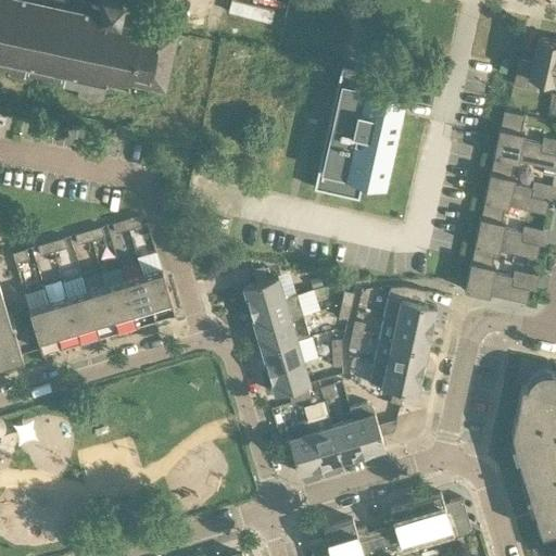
[(0,0),(0,68),(7,71),(5,74),(25,78),(26,75),(61,83),(60,87),(77,91),(76,98),(101,103),(106,80),(164,92),(177,33),(121,20),(123,8),(117,7),(118,0),(0,0)]
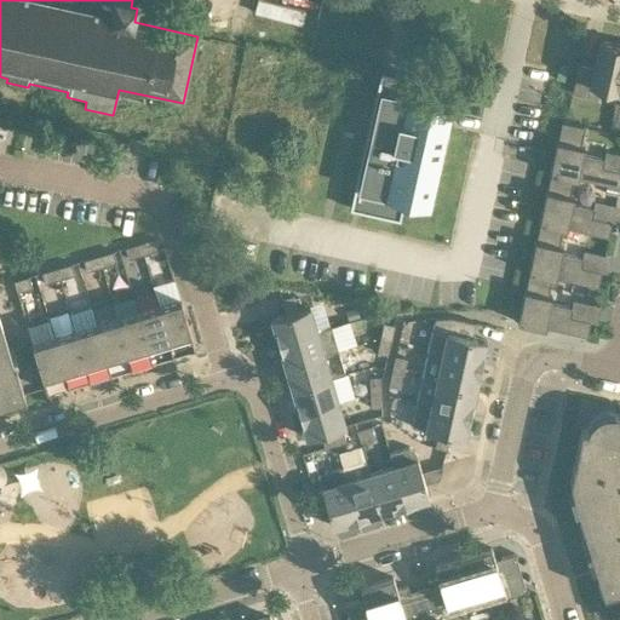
[(616,93),(619,75),(619,45),(600,41),(593,69),(578,65),(573,89),(572,95),(587,98),(590,87),(616,93)]
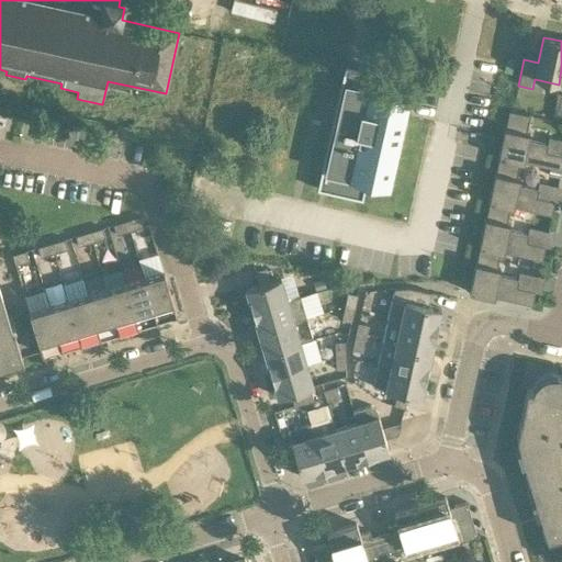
[(359,68),(348,66),(345,65),(344,69),(339,91),(333,121),(329,134),(326,148),(318,183),(317,190),(321,190),(327,192),(338,194),(358,199),(361,200),(366,183),(367,179),(388,183),(386,188),(390,189),(395,163),(404,122),(405,117),(409,98),(408,97),(407,97),(406,101),(385,97),(386,92),(390,76),(359,68)]
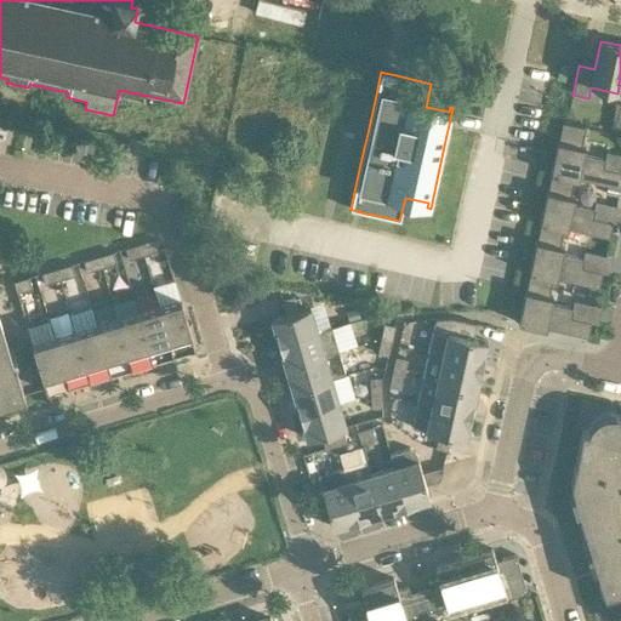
[(620,132),(620,120),(611,118),(609,132),(620,135),(620,132)]
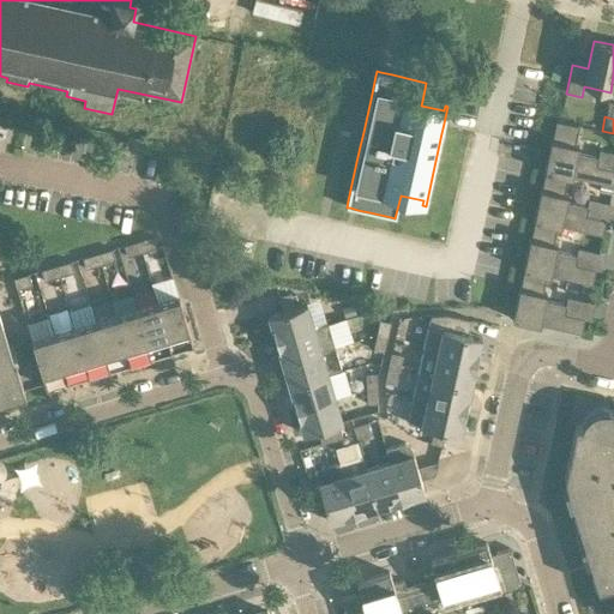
[(545,172),(567,178),(571,178),(571,176),(600,182),(609,185),(613,186),(613,181),(613,169),(597,167),(599,158),(577,154),(578,145),(575,145),(578,126),(557,121),(552,140),(551,139),(545,172)]
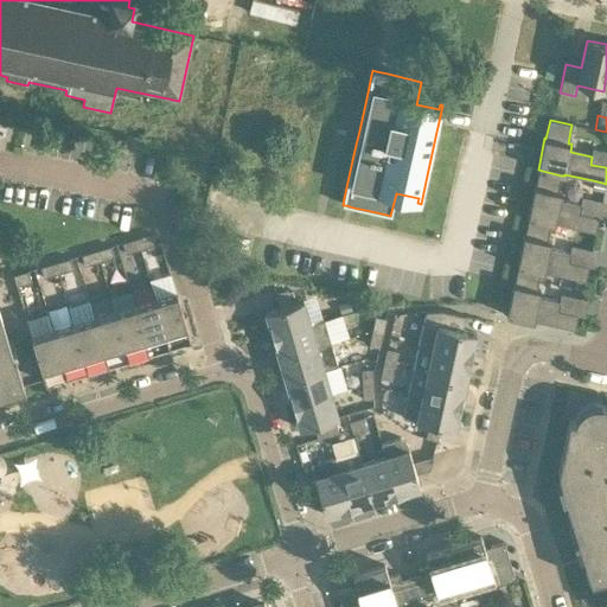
[(557,192),(561,176),(538,170),(535,187),(534,187),(528,218),(529,218),(551,223),(555,224),(555,223),(595,232),(599,217),(580,213),(581,205),(560,200),(561,192),(557,192)]
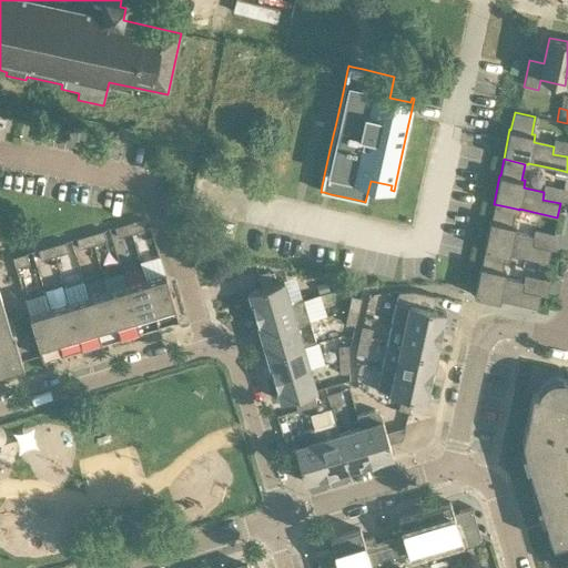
[(511,225),(516,209),(495,204),(490,221),(484,250),(485,251),(505,255),(509,255),(509,254),(547,263),(550,249),(533,245),(534,237),(514,233),(515,225),(511,225)]
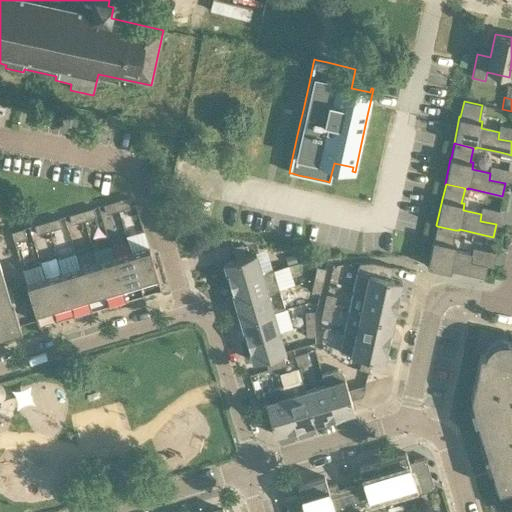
[(115,203),(118,212),(129,209),(127,199),(115,203)]
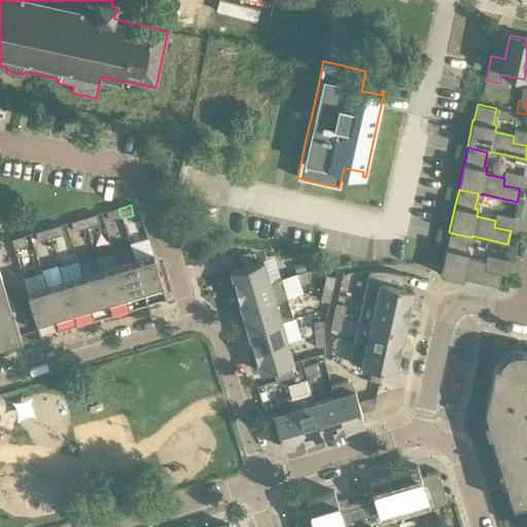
[(205,206),(201,220),(213,223),(216,209),(205,206)]
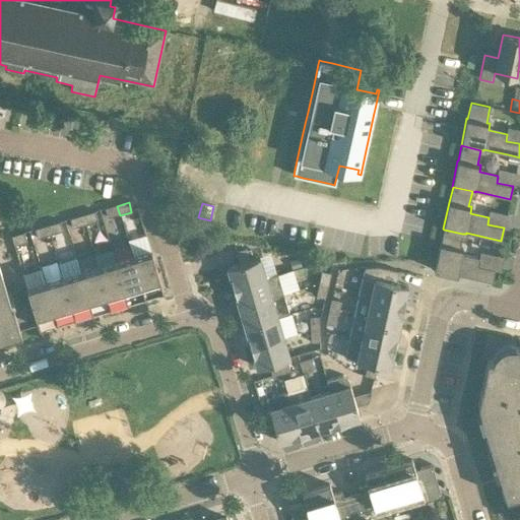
[(107,219),(120,215),(117,206),(104,210),(107,219)]
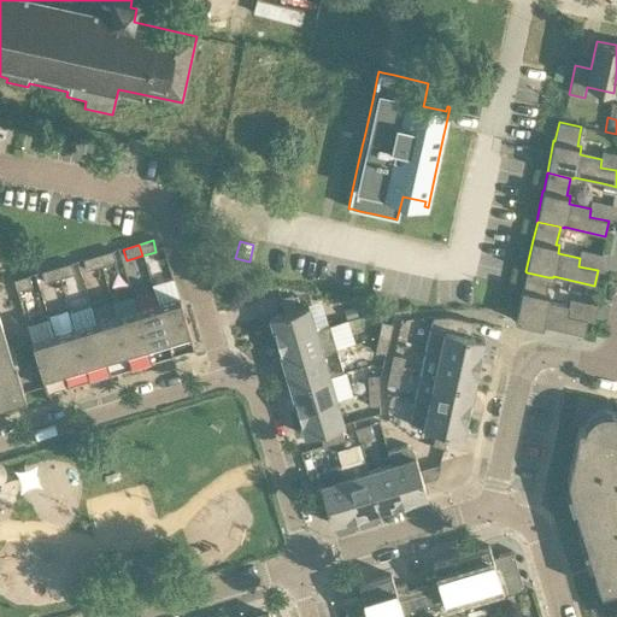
[(97,257),(100,269),(115,264),(111,252),(97,257)]
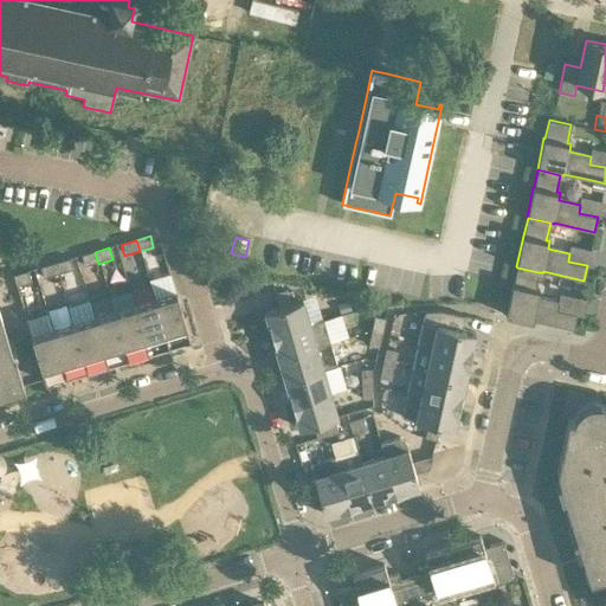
[(83,268),(98,264),(95,252),(81,257),(83,268)]
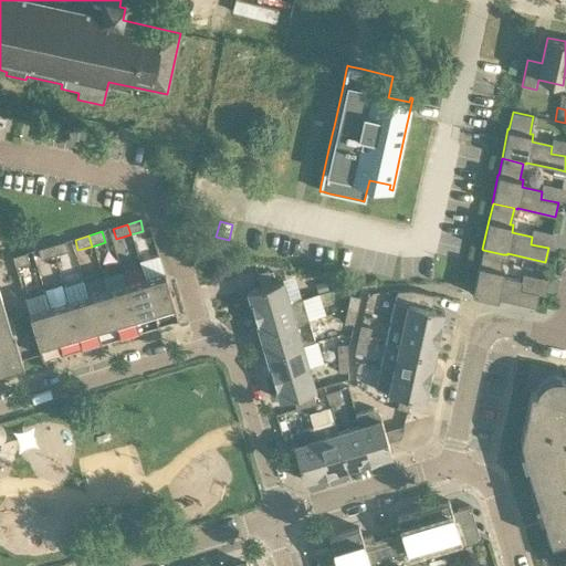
[(50,247),(53,258),(67,253),(64,243),(50,247)]
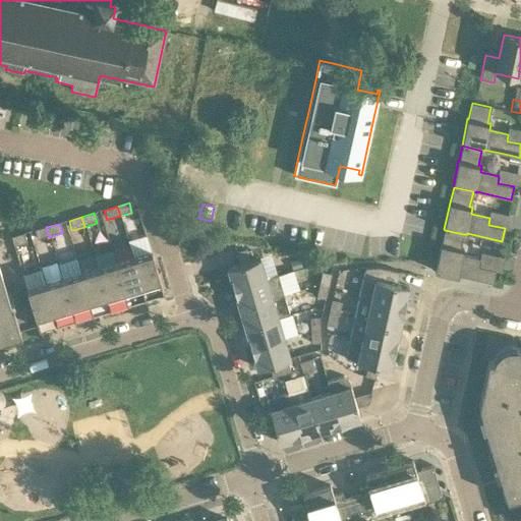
[(37,240),(49,237),(46,227),(34,231),(37,240)]
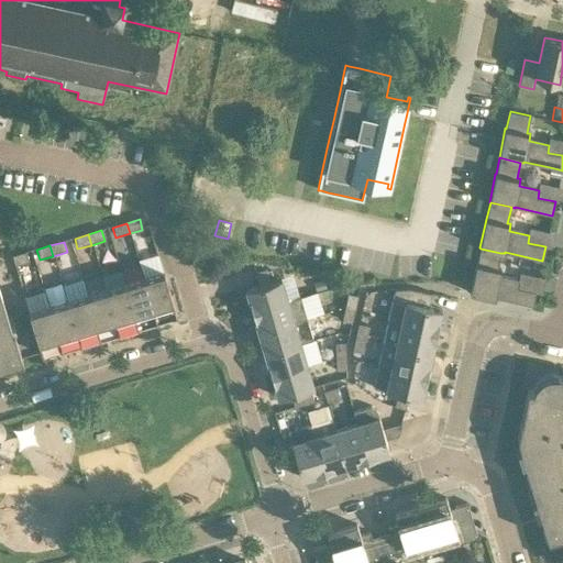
[(497,268),(500,253),(481,249),(477,264),(476,264),(470,293),(495,298),(495,297),(533,306),(536,291),(518,288),(519,280),(499,276),(500,269),(497,268)]
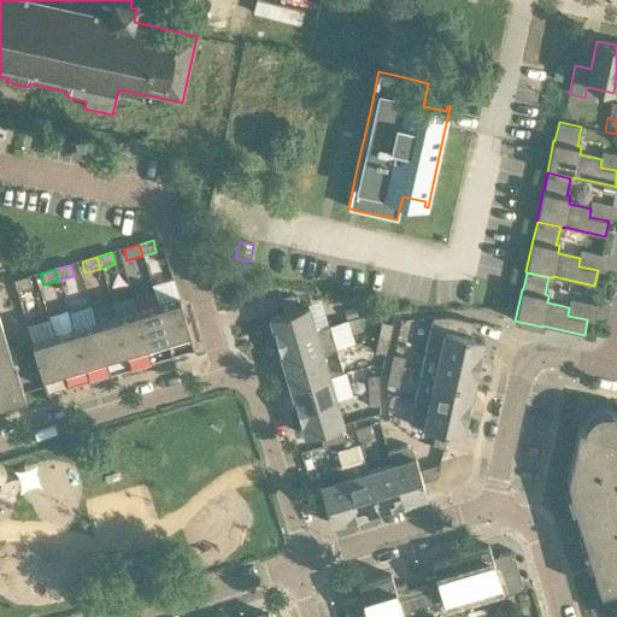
[(16,293),(30,289),(28,277),(12,282),(16,293)]
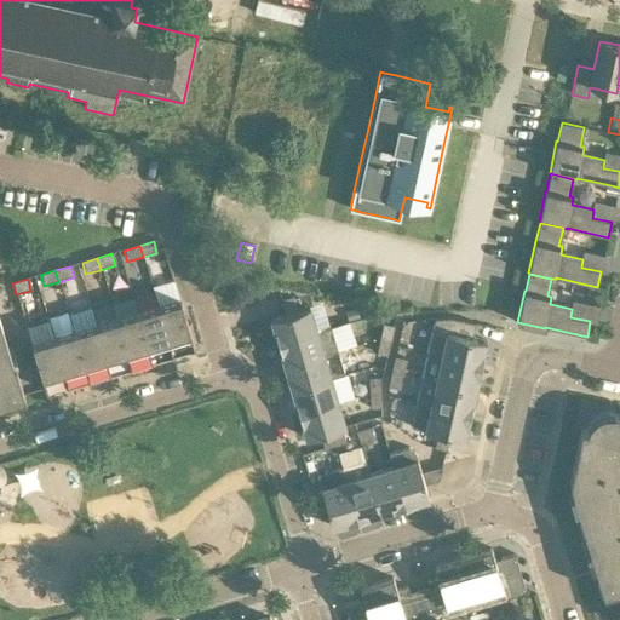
[(279,345),(331,329),(331,327),(316,331),(309,308),(297,311),(292,297),(281,300),(285,315),(270,319),(279,345)]
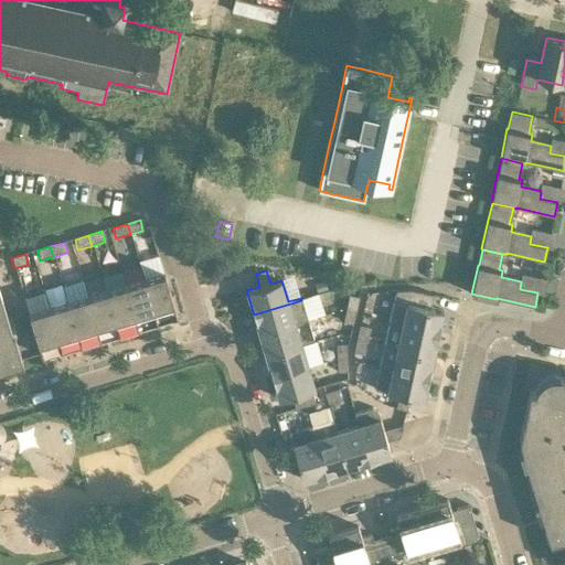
[(137,329),(125,285),(120,272),(103,277),(106,290),(105,291),(118,334),(137,329)]
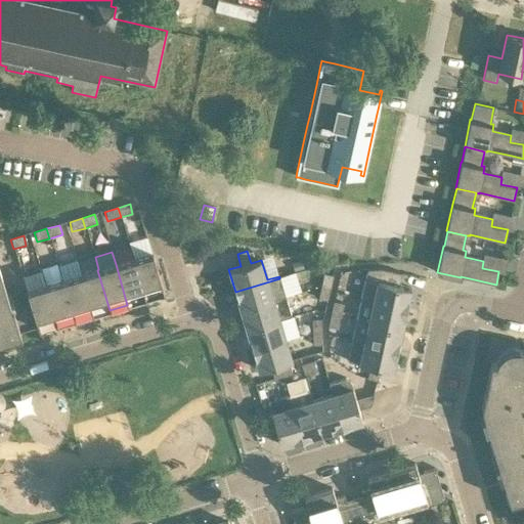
[(133,259),(145,300),(164,294),(151,254),(133,259)]
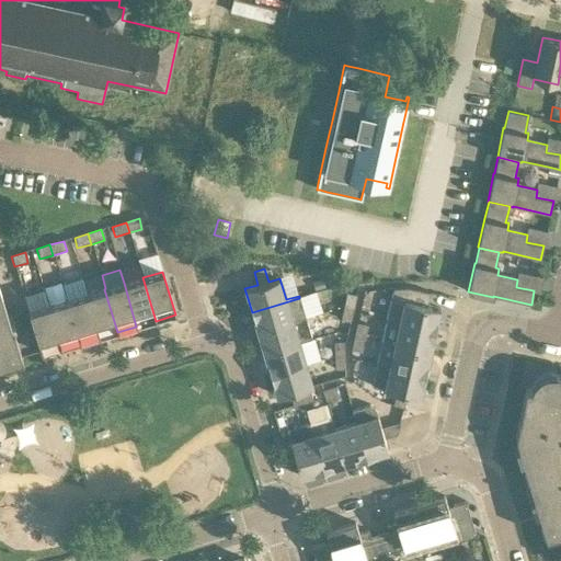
[(136,327),(156,321),(142,277),(124,283),(136,327)]
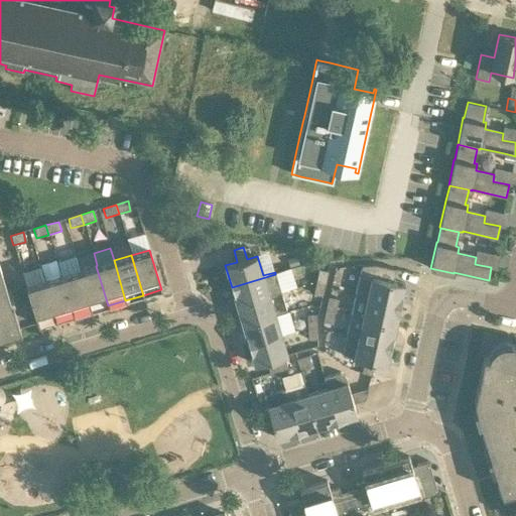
[(296,257),(287,259),(289,267),(299,264),(296,257)]
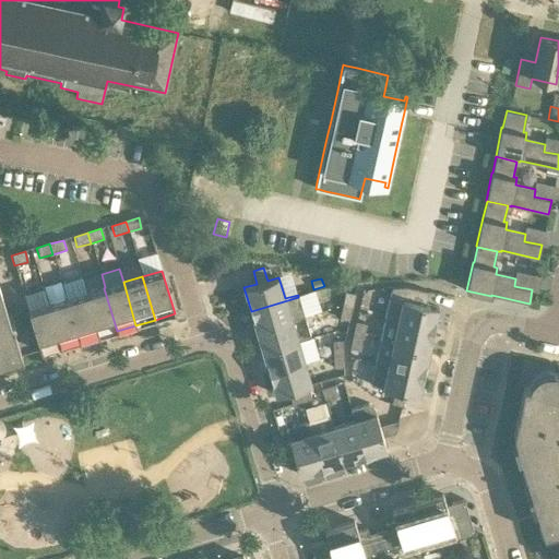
[(397,325),(432,333),(438,308),(426,306),(428,293),(393,284),(384,322),(397,325)]
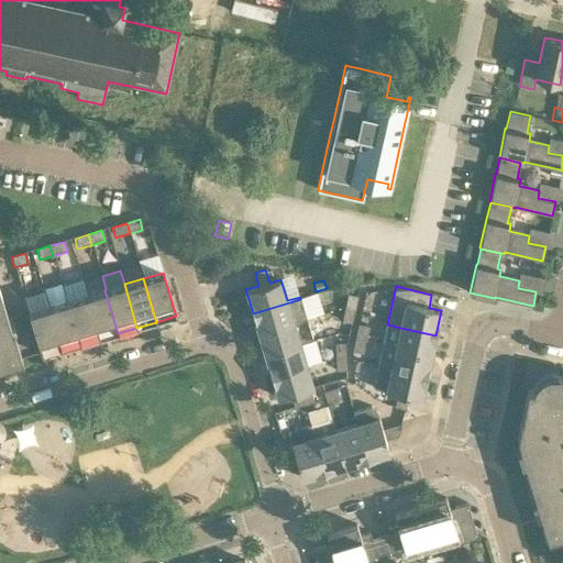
[(99,339),(118,333),(105,290),(86,296),(99,339)]
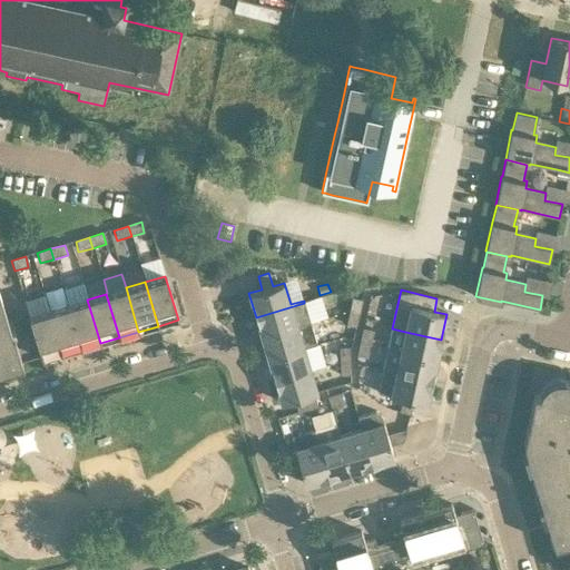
[(349,314),(359,316),(362,301),(352,298),(349,314)]
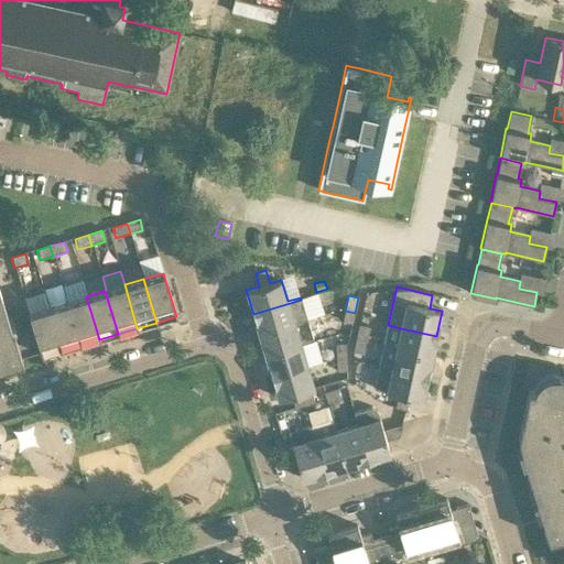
[(79,346),(99,339),(86,296),(66,302),(79,346)]
